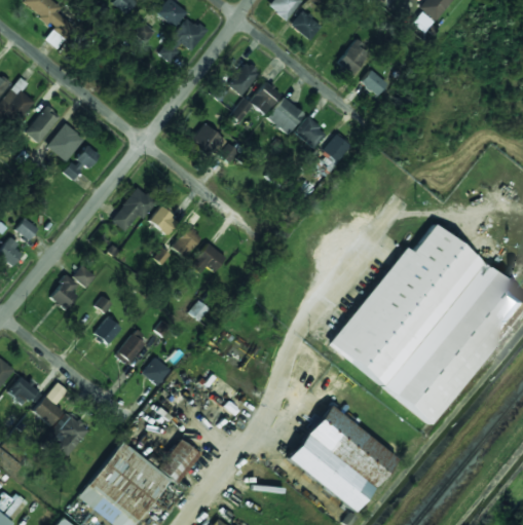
[(75,26),(59,12),(63,7),(52,0),(22,0),(22,1),(55,28),(46,39),(58,48),(75,26)]
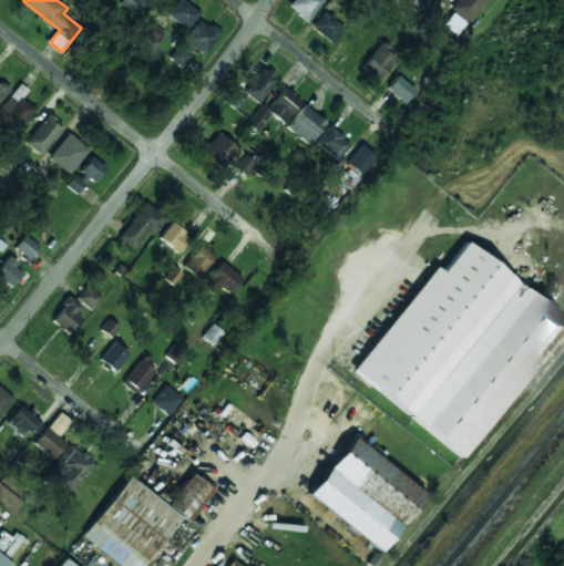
[(123,0),(122,3),(137,14),(147,0),(123,0)]
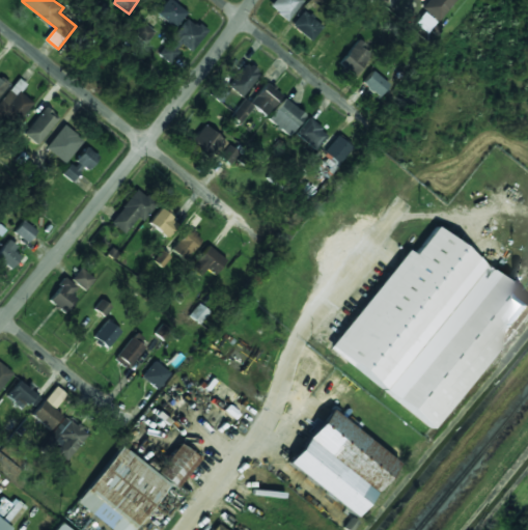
[(168,0),(160,11),(176,26),(189,11),(174,0),(168,0)]
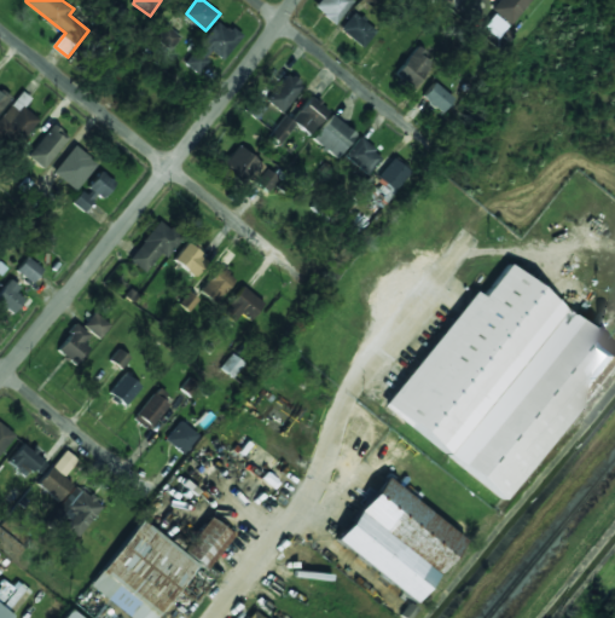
[(320,0),(315,6),(337,23),(355,0),(320,0)]
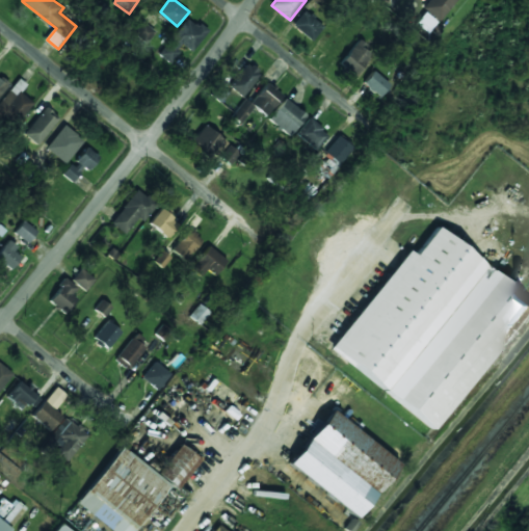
[(427,0),(423,6),(441,21),(457,0),(427,0)]
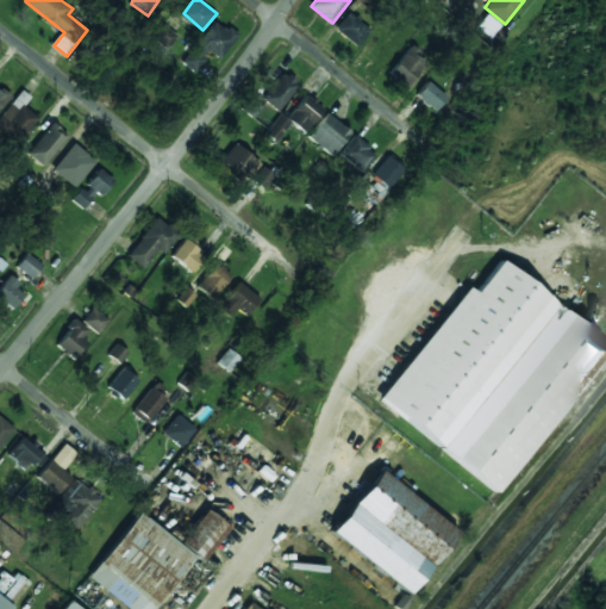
[(374,29),(351,11),(338,29),(360,47),(374,29)]
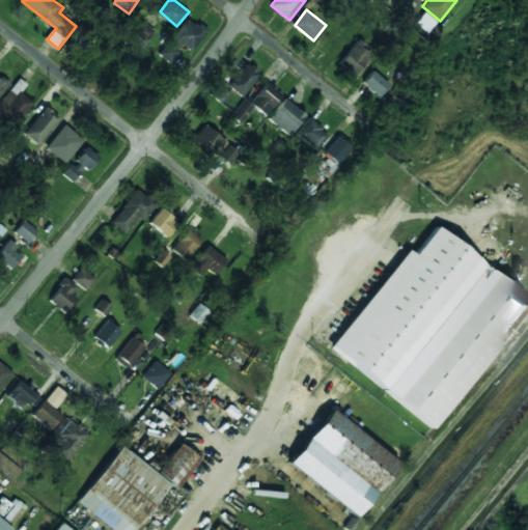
[(171,62),(186,44),(194,50),(210,31),(190,16),(160,54),(171,62)]
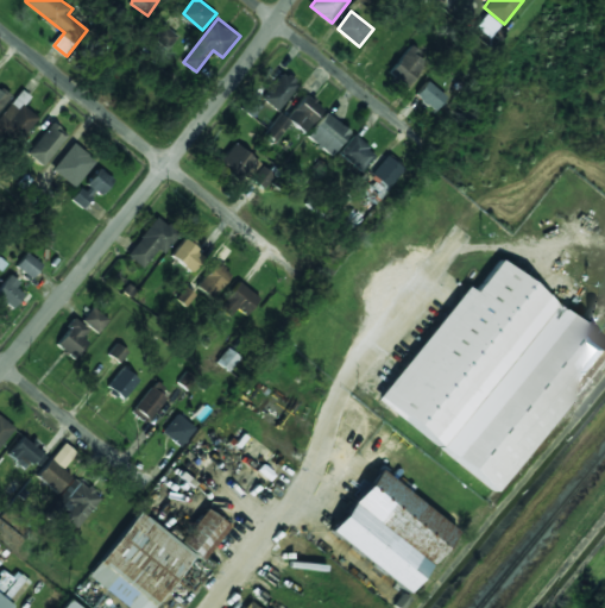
[(411,46),(391,71),(409,86),(429,61),(411,46)]
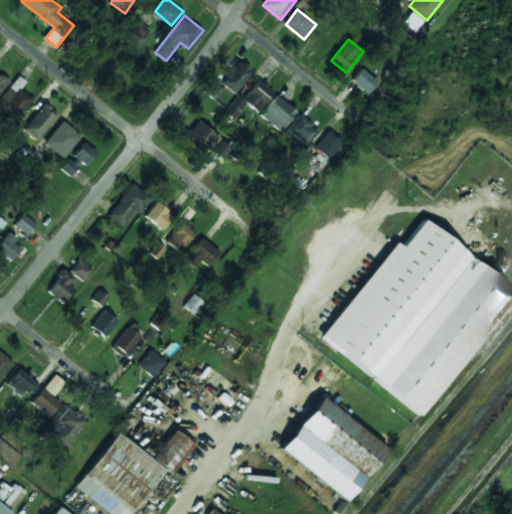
[(224,82),(237,94),(256,70),(242,59),(224,82)]
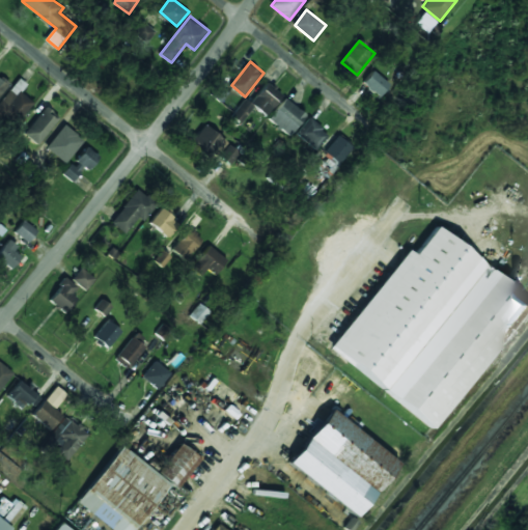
[(364,84),(383,96),(392,82),(373,71),(364,84)]
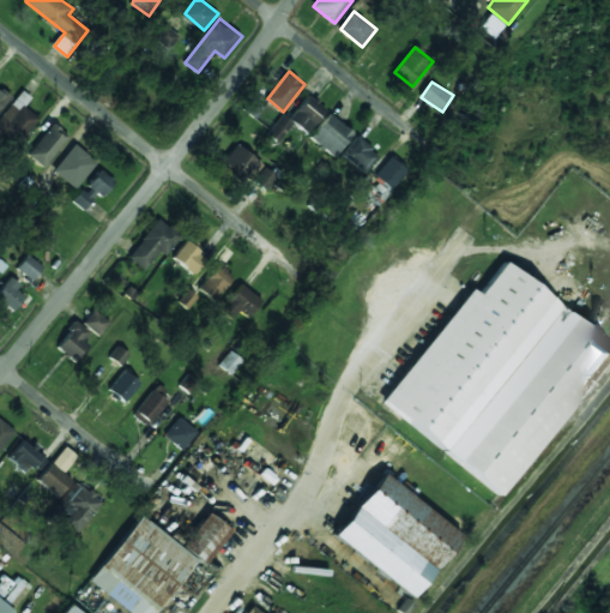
[(0,88),(0,113),(12,97),(0,88)]
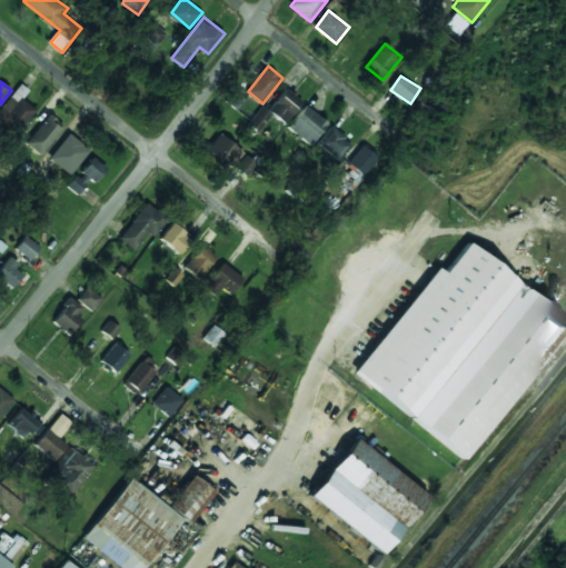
[(39,109),(25,99),(31,89),(21,82),(0,112),(25,130),(39,109)]
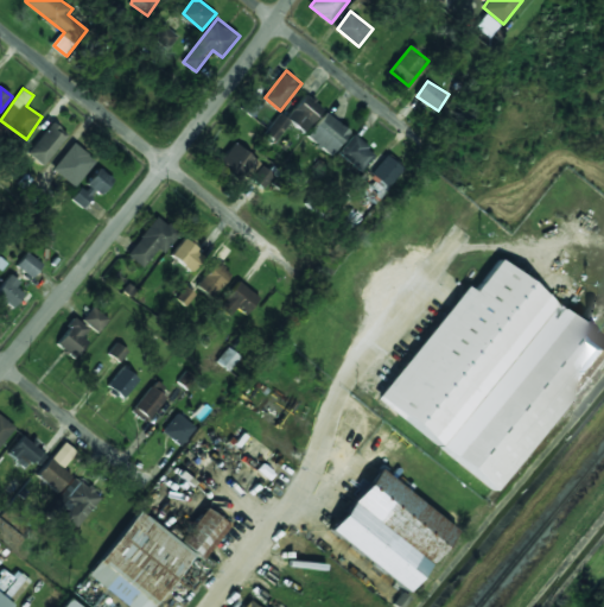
[(252,92),(243,109),(258,117),(266,99),(252,92)]
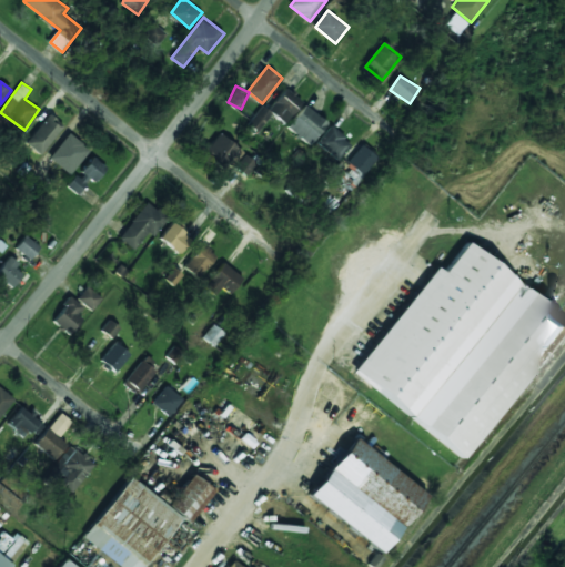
[(274,113),(286,123),(304,101),(288,87),(270,110),(264,105),(250,124),(260,132),(274,113)]
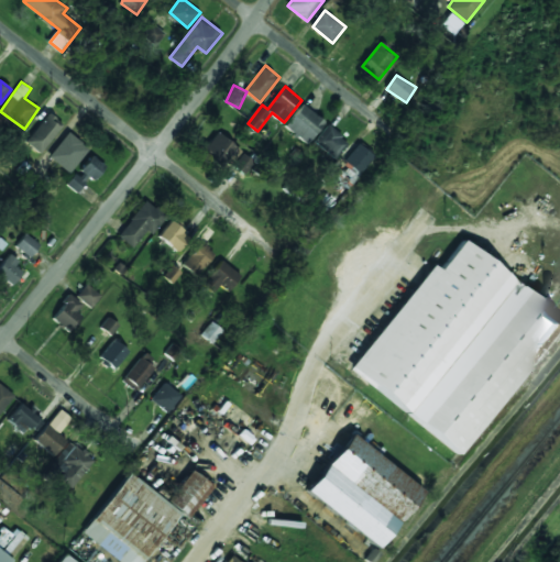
[(327,121),(305,103),(287,125),(309,143),(327,121)]
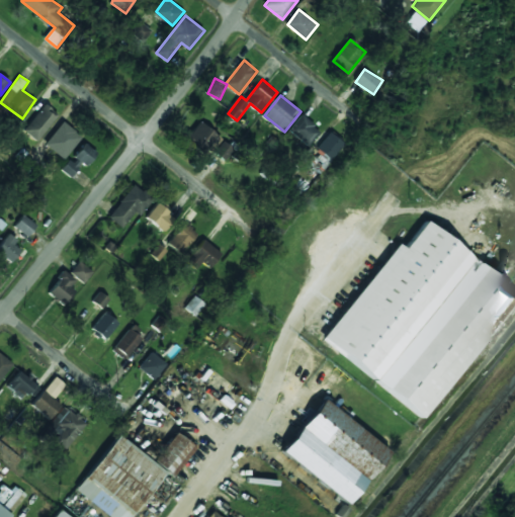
[(60,114),(47,103),(25,130),(38,141),(60,114)]
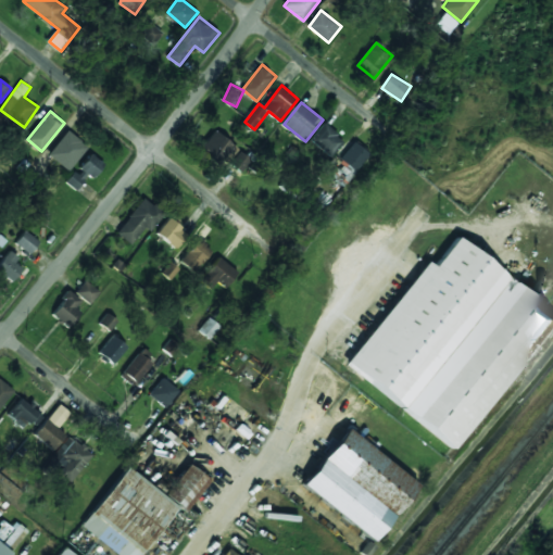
[(332,156),(346,139),(326,123),(312,139),(332,156)]
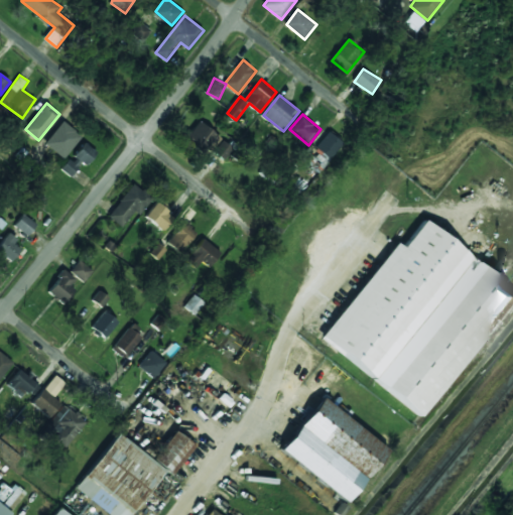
[(83,135),(63,120),(46,143),(66,158),(83,135)]
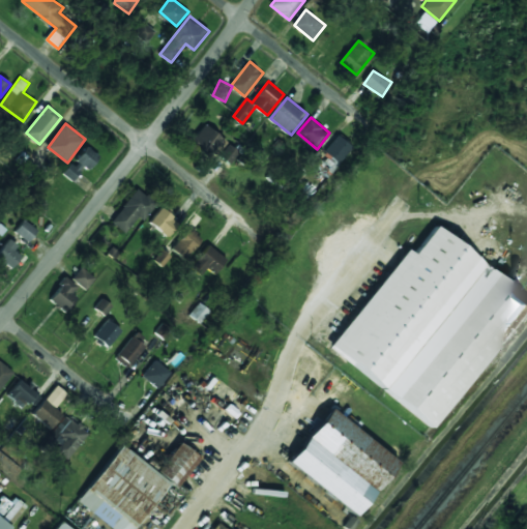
[(224,138),(207,123),(193,141),(209,154),(224,138)]
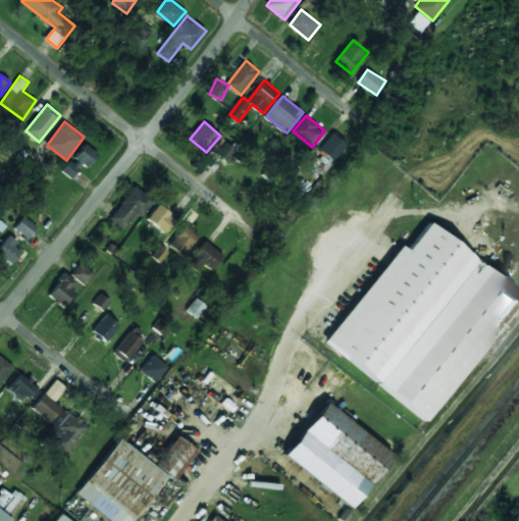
[(350,146),(335,133),(310,161),(324,174),(350,146)]
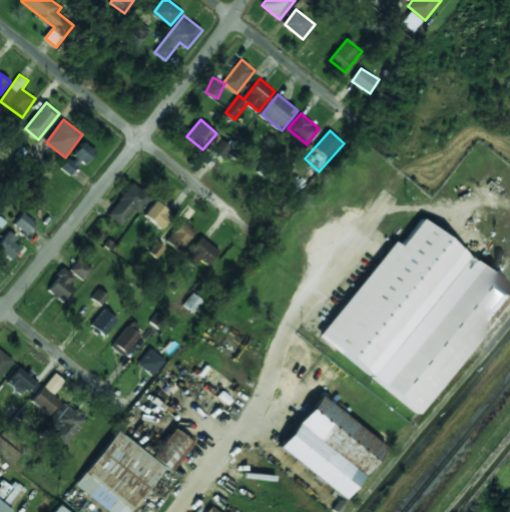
[(71,174),(84,160),(87,163),(98,150),(86,141),(71,158),(70,157),(62,167),(71,174)]
